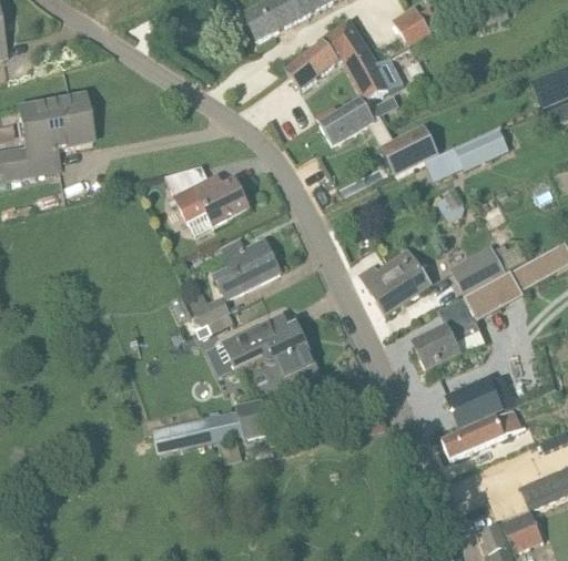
[(254,40),(331,0),(273,0),(243,16),(254,40)]
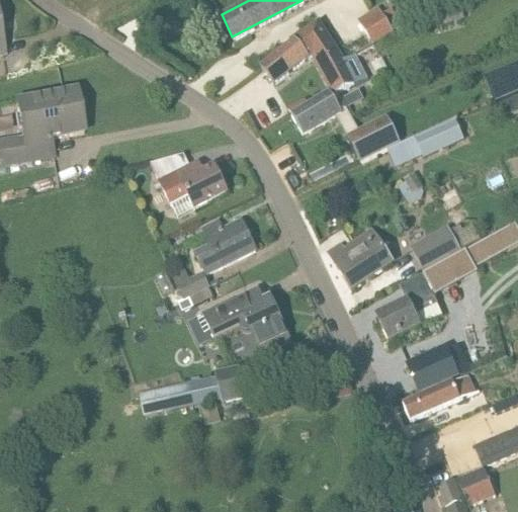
[(464,14),(460,1),(440,6),(443,20),(464,14)]
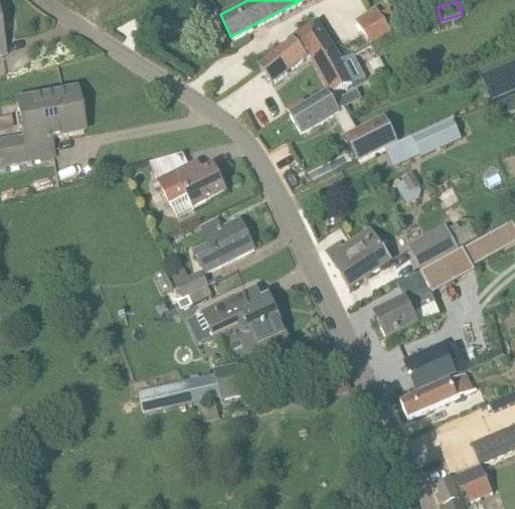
[(375,4),(355,17),(370,41),(400,23),(389,5),(379,11),(375,4)]
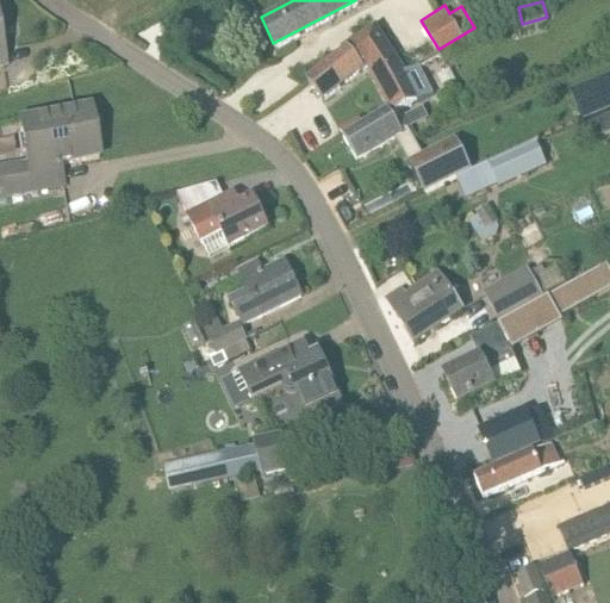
[(377,73),(394,109),(403,104),(434,88),(422,60),(408,67),(380,25),(309,78),(323,97),(368,62),(377,73)]
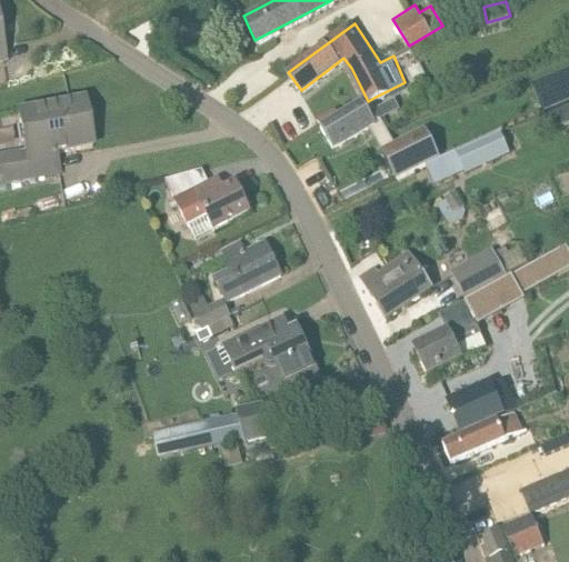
[(568,63),(532,79),(545,108),(568,97),(568,63)]
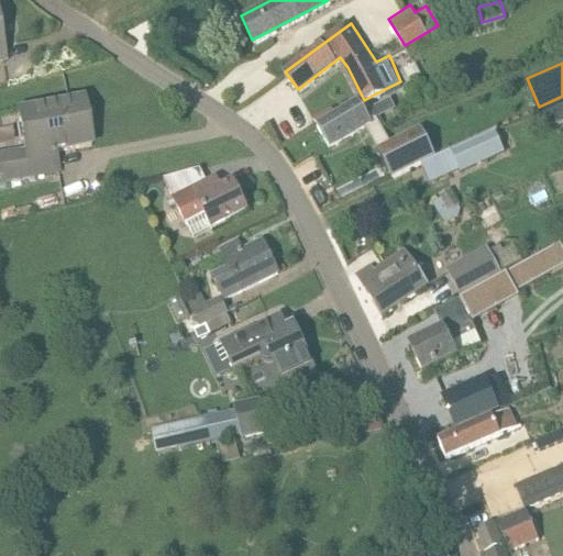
[(56,146),(69,144),(91,140),(83,95),(15,108),(24,144),(0,147),(0,179),(61,169),(56,146)]
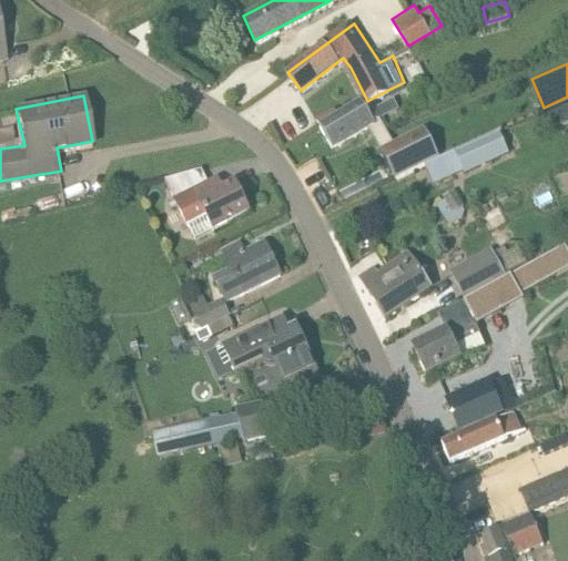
[(392,140),(379,115),(372,120),(366,109),(363,103),(362,99),(333,114),(320,122),(332,143),(367,123),(374,136),(375,135),(395,175),(437,154),(423,124),(392,140)]
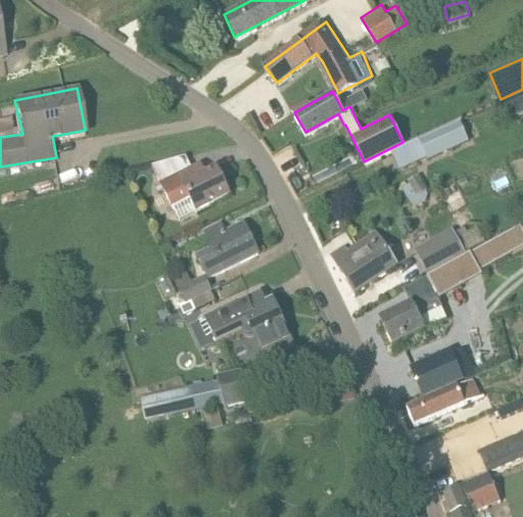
[(349,106),(359,101),(359,100),(354,91),(347,95),(337,100),(342,110),(349,106)]
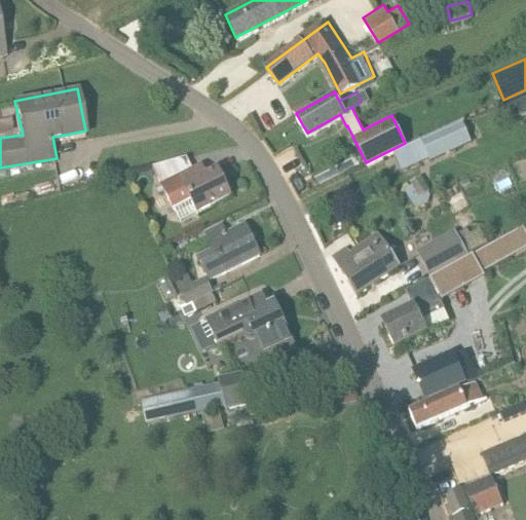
[(525,94),(517,98),(522,110),(525,108),(525,94)]
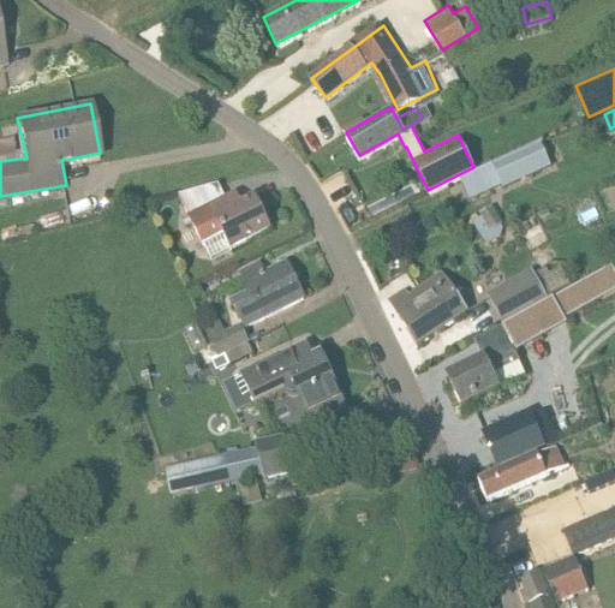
[(342,125),(346,132),(360,124),(357,117),(342,125)]
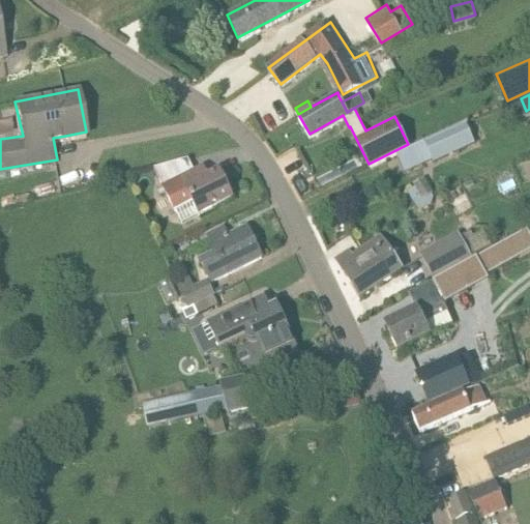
[(423,138),(432,155),(433,157),(433,158),(474,140),(465,119),(423,138)]
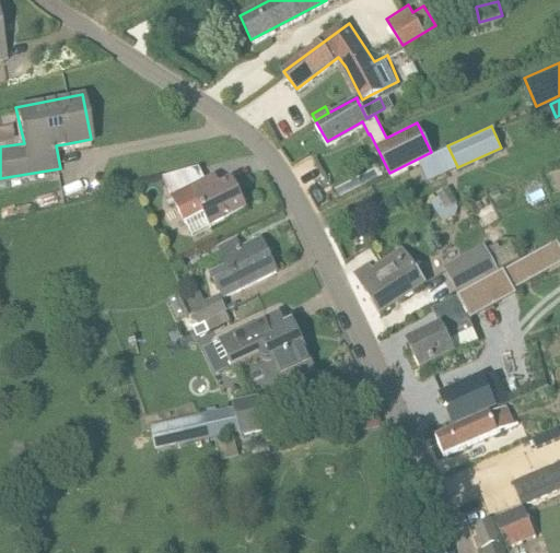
[(232,177),(211,188),(200,164),(163,174),(184,221),(186,220),(193,233),(211,224),(210,222),(245,204),(232,177)]
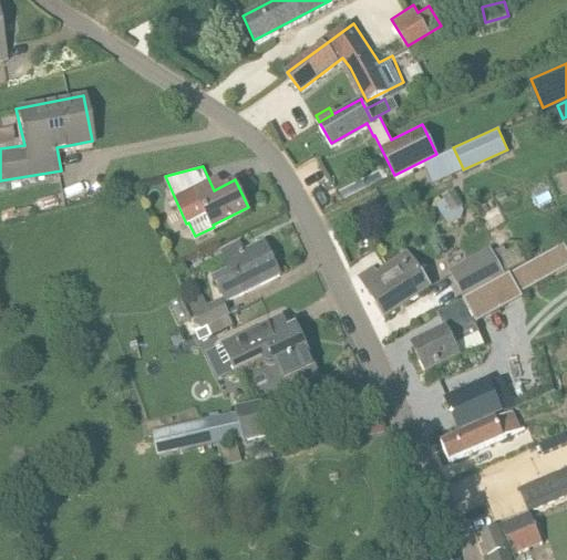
[(444,195),(451,208),(462,203),(463,201),(453,185),(442,192),(444,195)]
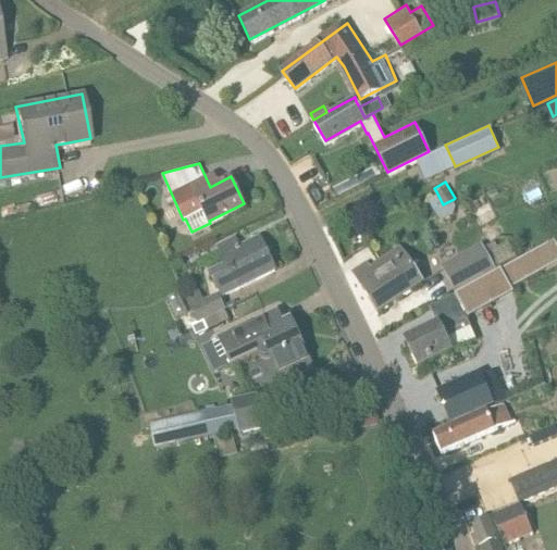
[(485,187),(487,192),(497,189),(496,184),(485,187)]
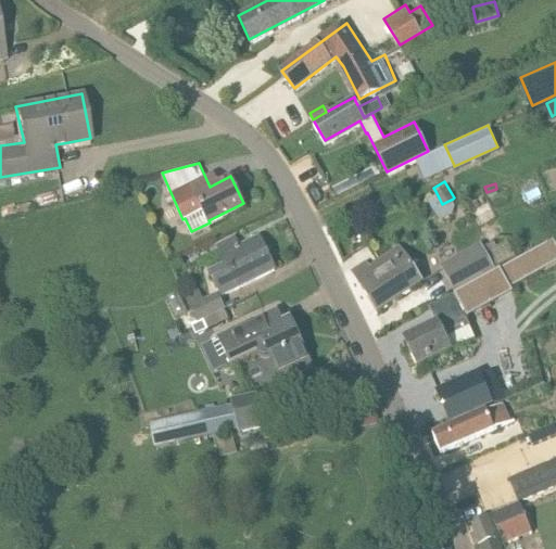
[(223,260),(211,267),(222,291),(254,275),(274,266),(258,234),(239,243),(235,233),(215,243),(223,260)]
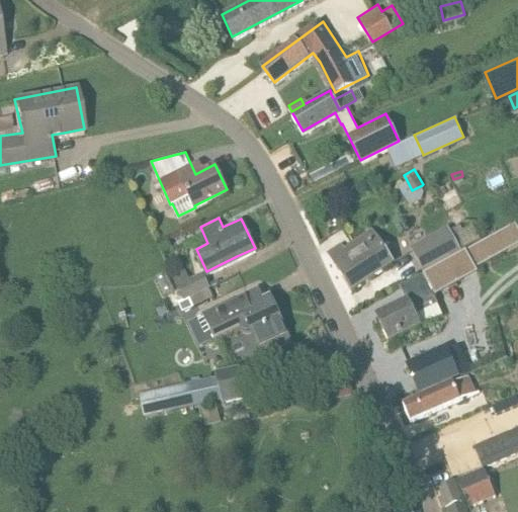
[(450,228),(461,248),(482,238),(472,222),(463,227),(460,222),(450,228)]
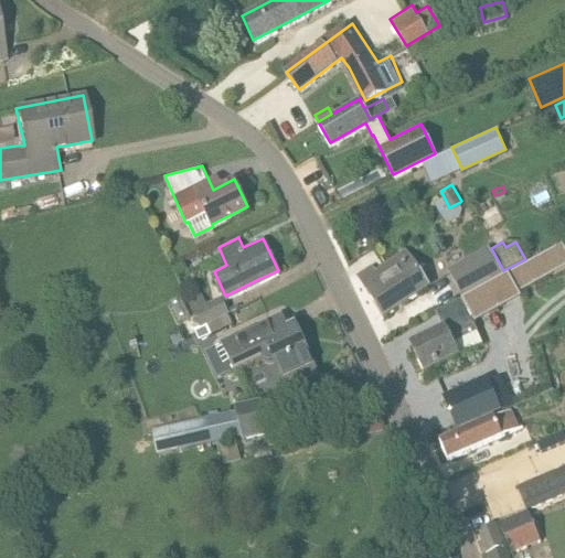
[(482,281),(503,270),(491,248),(488,243),(447,266),(460,292),(482,281)]
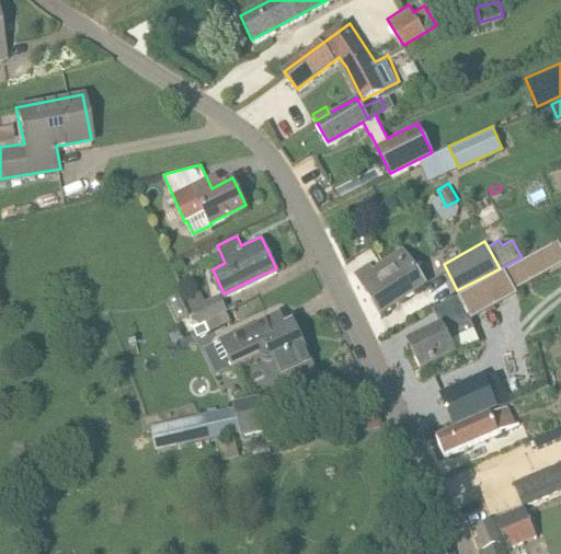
[(399,299),(426,280),(403,245),(384,257),(373,265),(369,261),(355,269),(380,311),(399,299)]
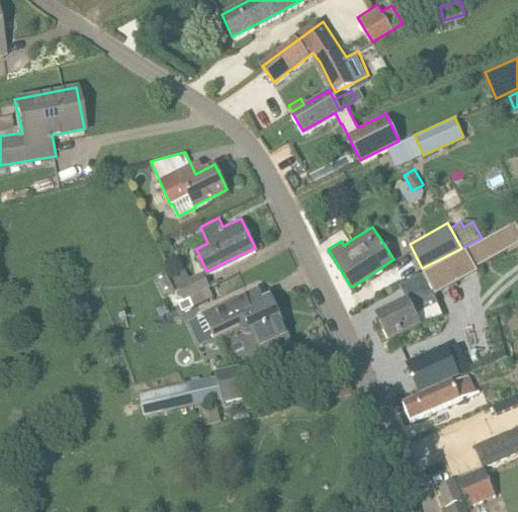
[(437,300),(427,279),(423,270),(399,282),(407,300),(396,306),(377,314),(389,338),(420,323),(442,312),(436,301),(437,300)]
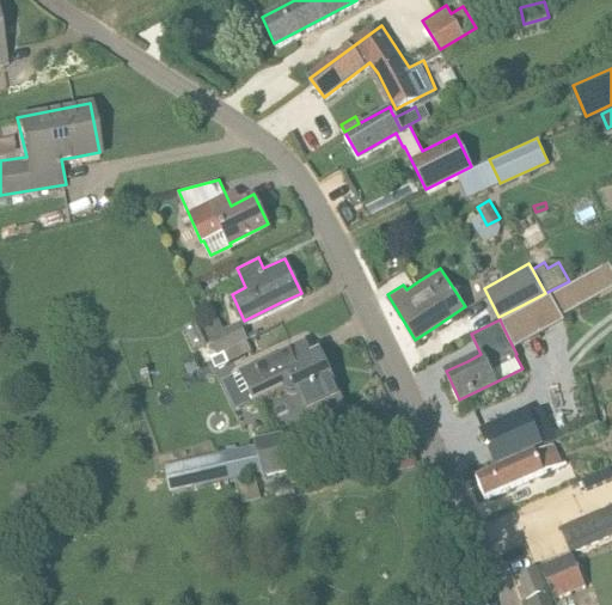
[(210,334),(218,349),(246,335),(244,332),(238,321),(225,327),(210,334)]
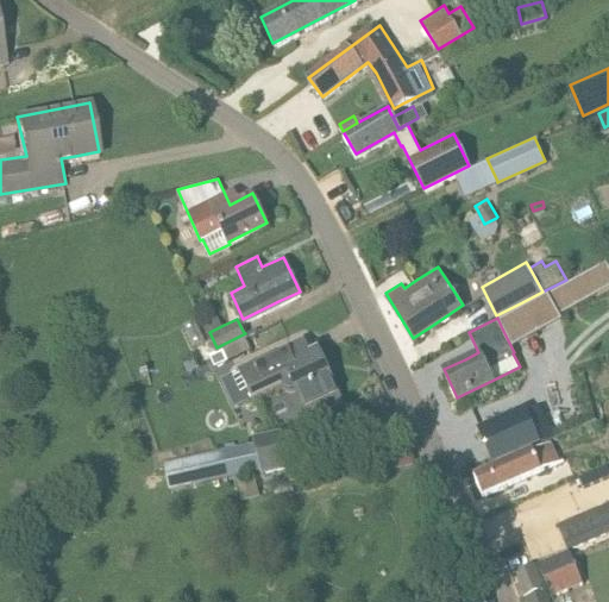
[(238,367),(252,396),(282,382),(282,383),(284,386),(286,387),(289,388),(292,388),(294,388),(296,387),(309,415),(321,409),(343,400),(318,346),(311,350),(303,336),(238,367)]
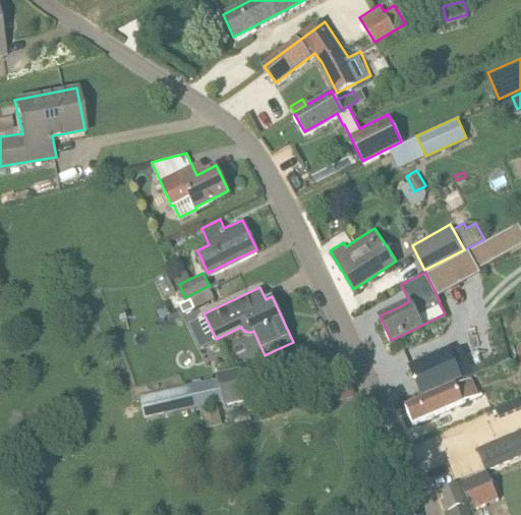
[(190,306),(204,300),(198,291),(185,298),(190,306)]
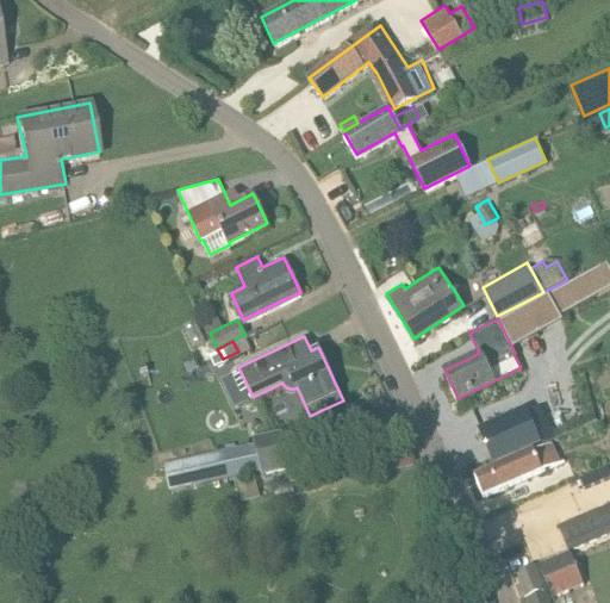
[(184,360),(187,368),(200,362),(195,354),(184,360)]
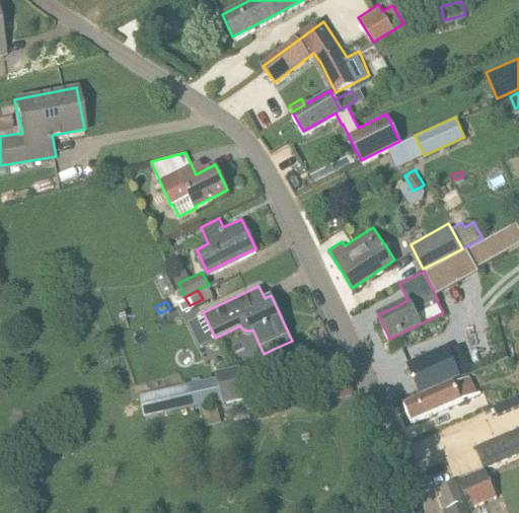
[(449,347),(447,344),(406,362),(420,393),(461,375),(460,373),(471,368),(460,343),(449,347)]
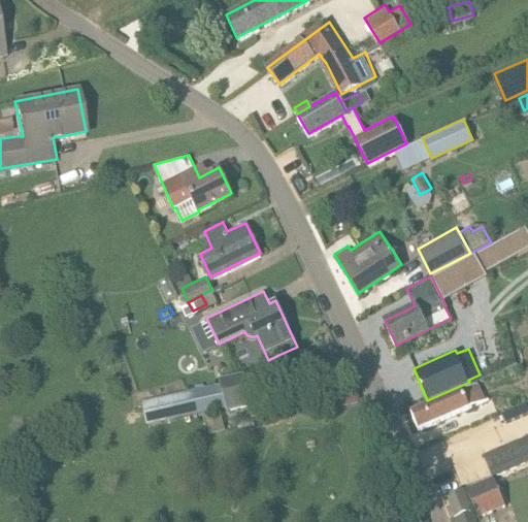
[(219,376),(220,380),(216,381),(221,404),(225,403),(226,408),(251,402),(243,370),(219,376)]
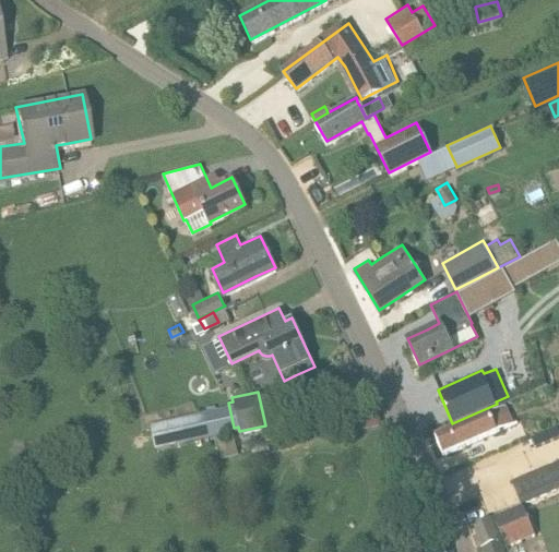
[(234,428),(228,403),(150,420),(151,424),(155,444),(218,431),(234,428)]
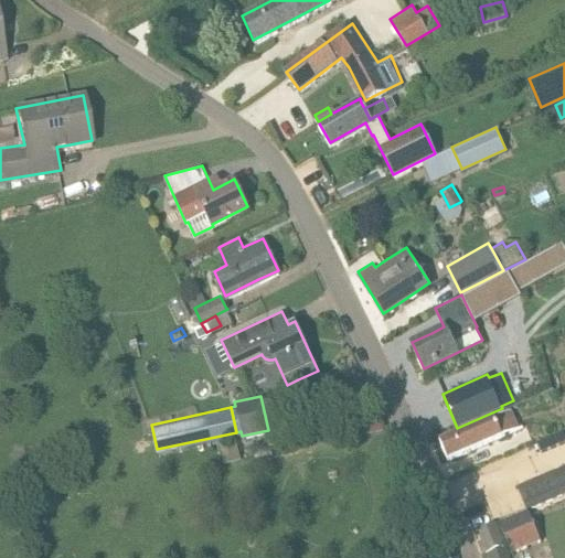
[(447,455),(502,432),(501,430),(519,424),(511,407),(439,438),(447,455)]
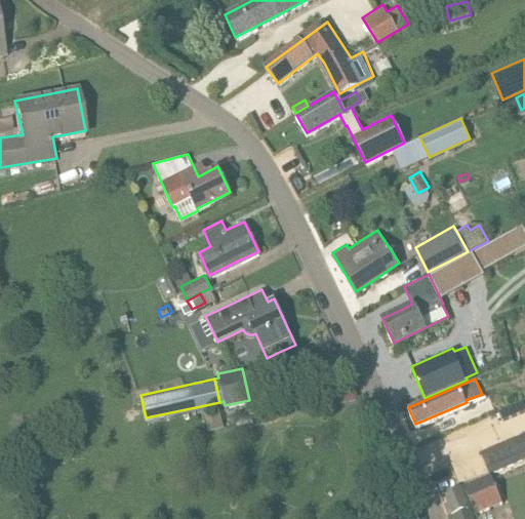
[(524,403),(523,399),(498,408),(502,416),(524,407),(524,403)]
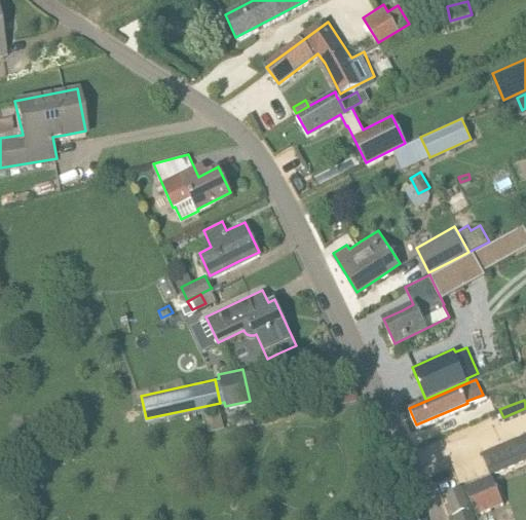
[(491,471),(522,458),(513,436),(481,447),(491,471)]
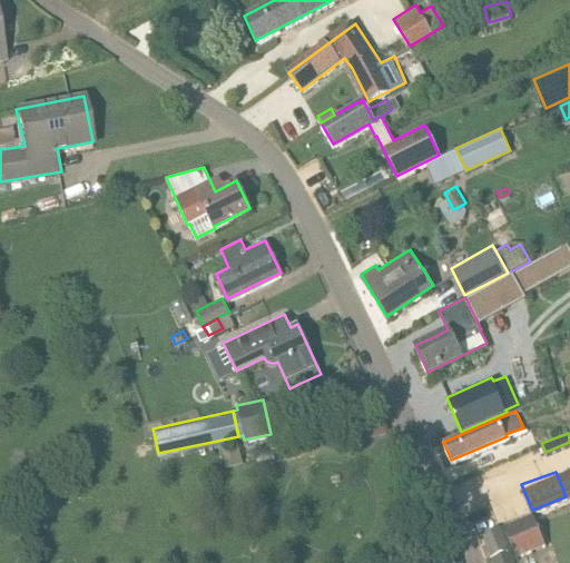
[(503,523),(516,553),(544,541),(533,511),(503,523)]
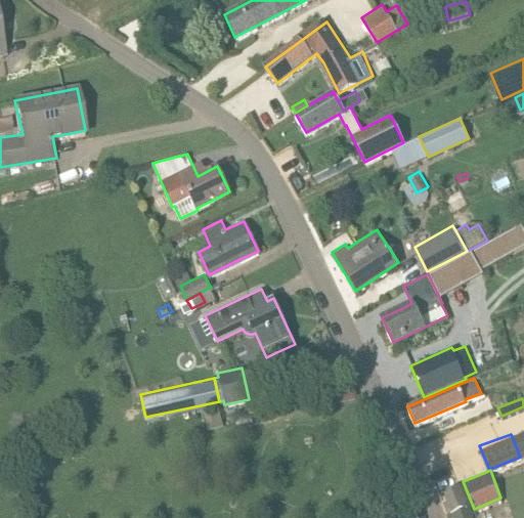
[(451,510),(468,503),(461,484),(444,491),(451,510)]
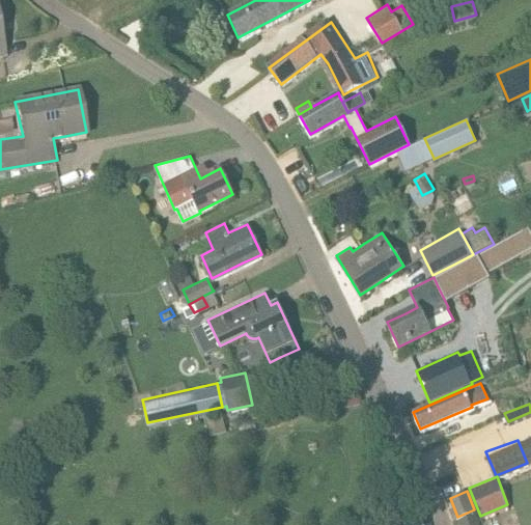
[(460,524),(480,524),(475,510),(457,519),(460,524)]
